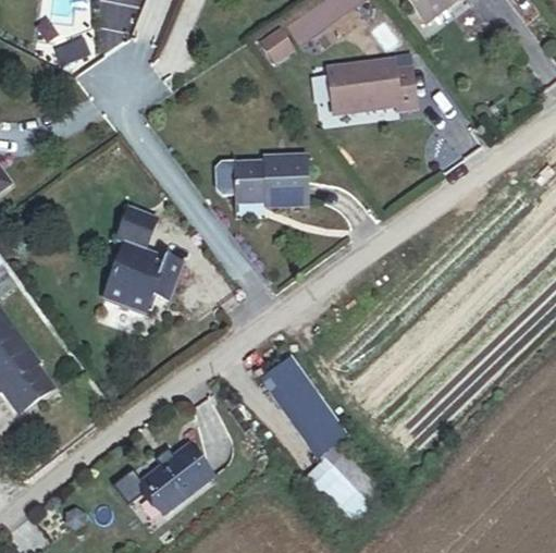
[(406,0),(422,22),(452,0),(406,0)]
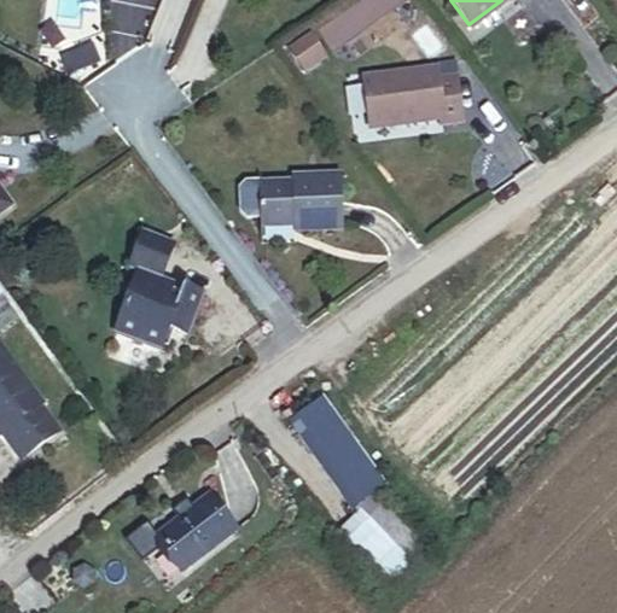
[(324,58),(308,38),(287,52),(303,73),(324,58)]
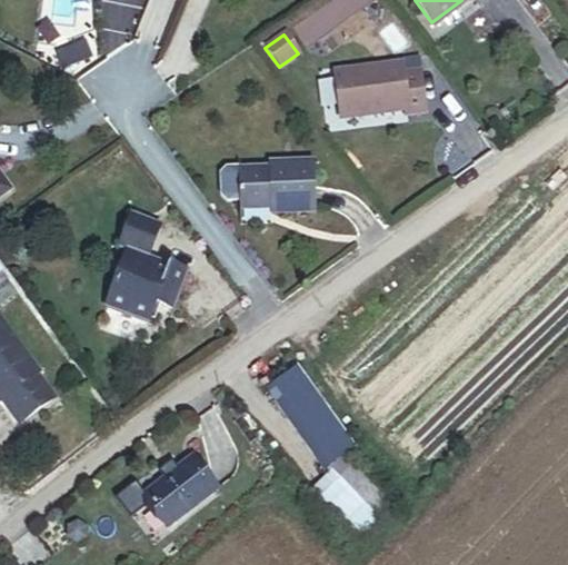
[(424,115),(420,61),(339,66),(341,111),(376,109),(376,117),(409,116),(410,124),(424,122),(424,115)]
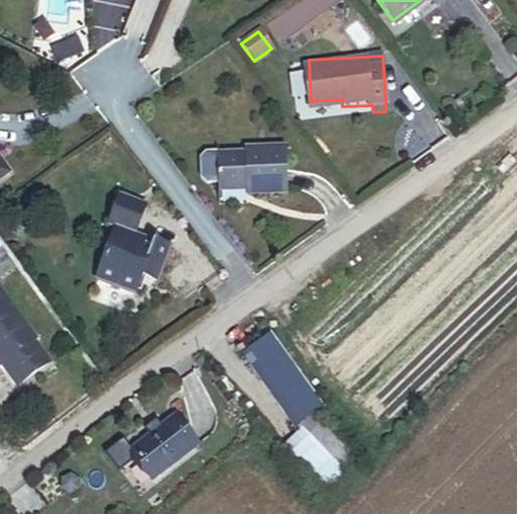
[(342,106),(342,99),(311,101),(312,108),(342,106)]
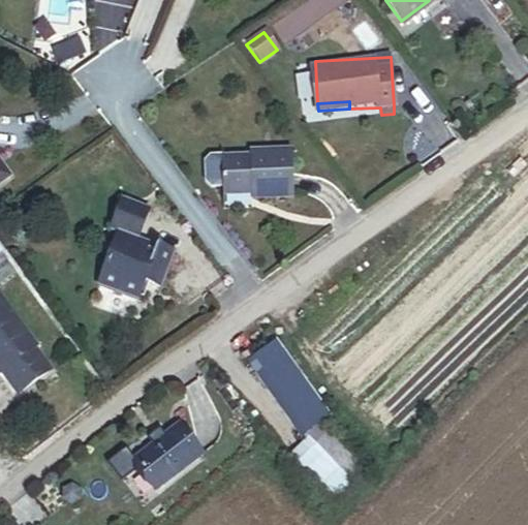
[(294,193),(293,147),(251,148),(251,153),(223,154),(224,191),(252,190),(252,194),(294,193)]
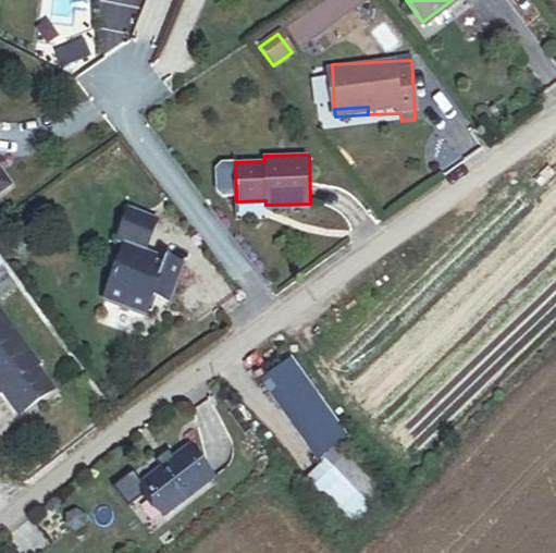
[(145,249),(157,217),(131,207),(119,240),(126,242),(106,296),(146,311),(152,295),(172,302),(186,265),(145,249)]
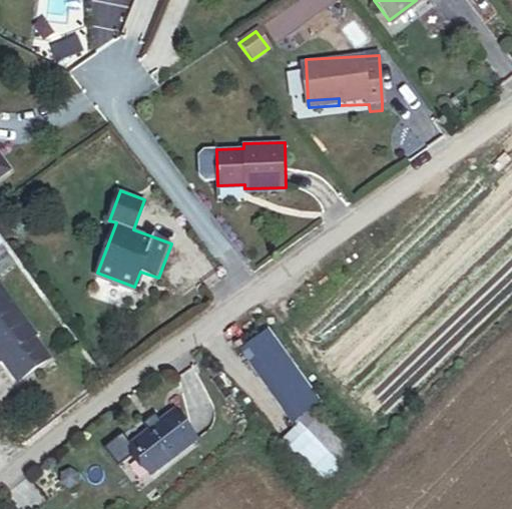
[(36,333),(0,282),(0,357),(0,358),(3,356),(18,378),(50,356),(34,334),(36,333)]
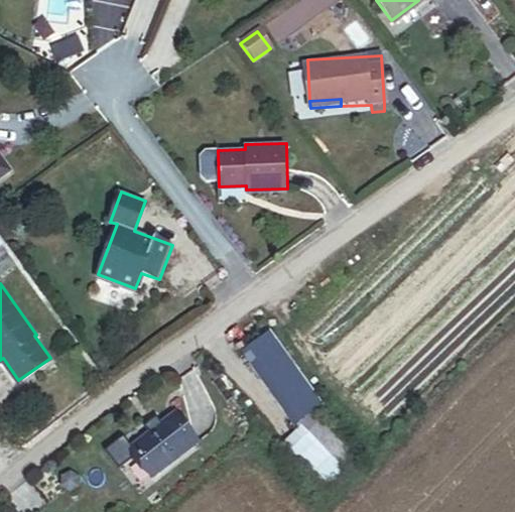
[(243,348),(299,424),(313,411),(326,402),(270,328),(243,348)]
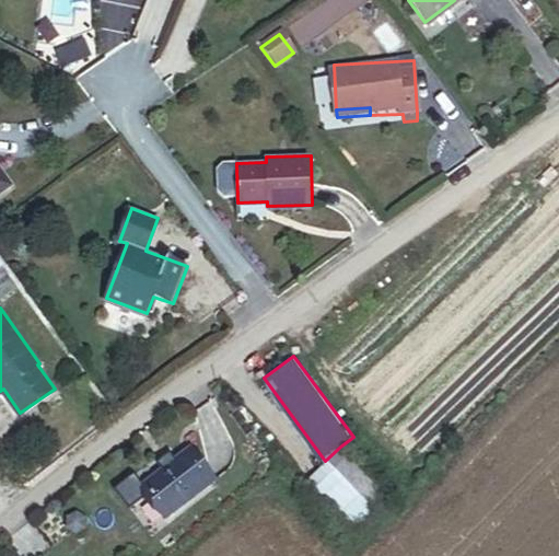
[(252,430),(237,408),(231,414),(245,435),(252,430)]
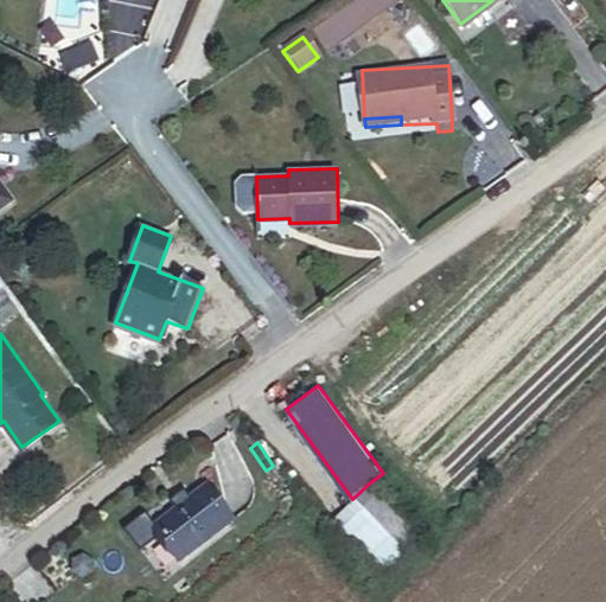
[(281,488),(270,474),(260,481),(270,495),(281,488)]
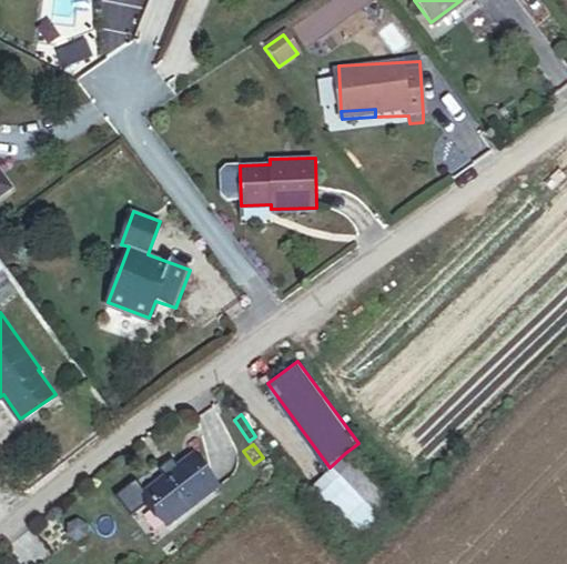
[(169,524),(221,485),(196,452),(144,491),(169,524)]
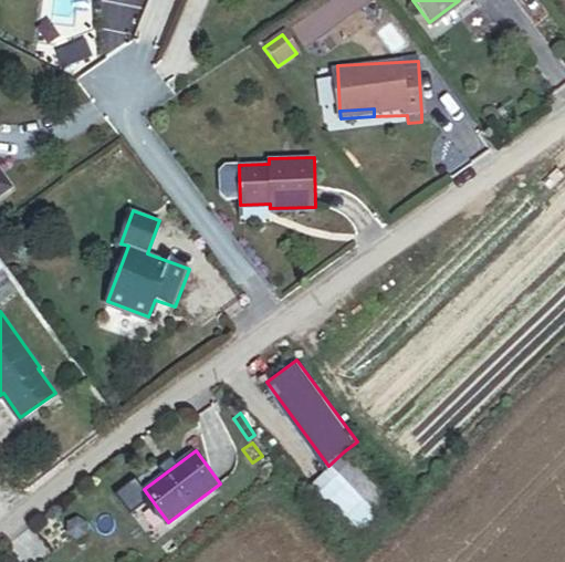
[(394,505),(344,451),(328,466),(302,491),(353,544),(394,505)]
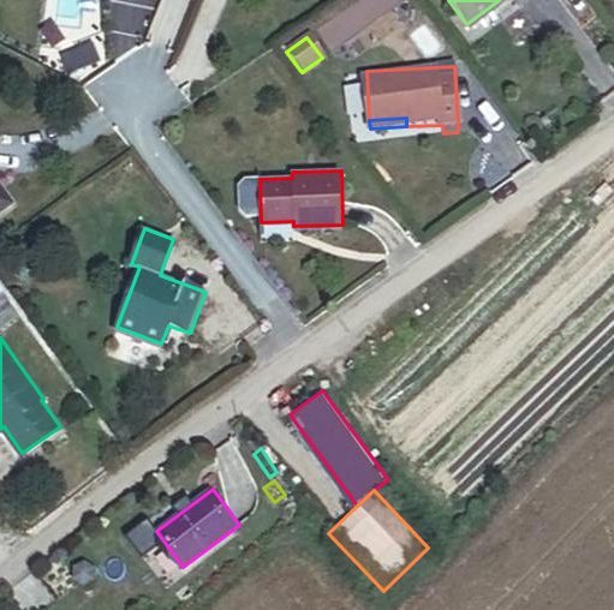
[(93,579),(94,567),(83,561),(73,566),(72,578),(82,585),(93,579)]
